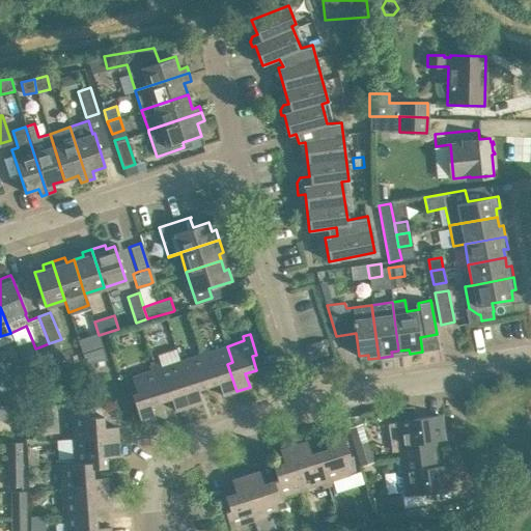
[(49,343),(38,347),(46,369),(57,365),(49,343)]
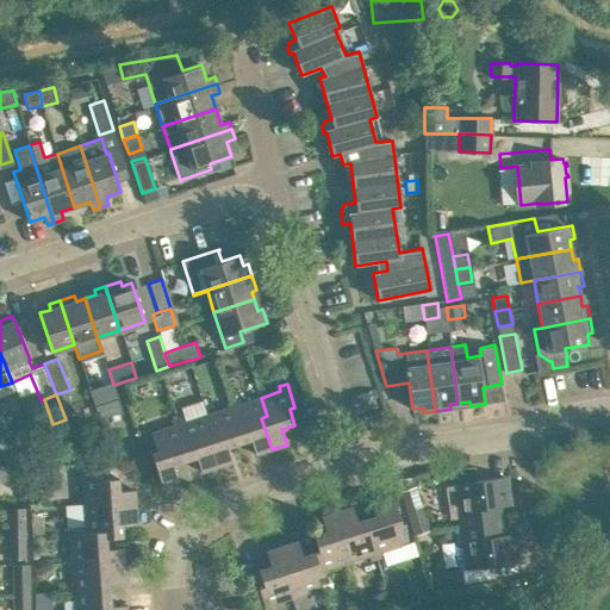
[(100,404),(95,406),(99,418),(123,412),(118,398),(100,404)]
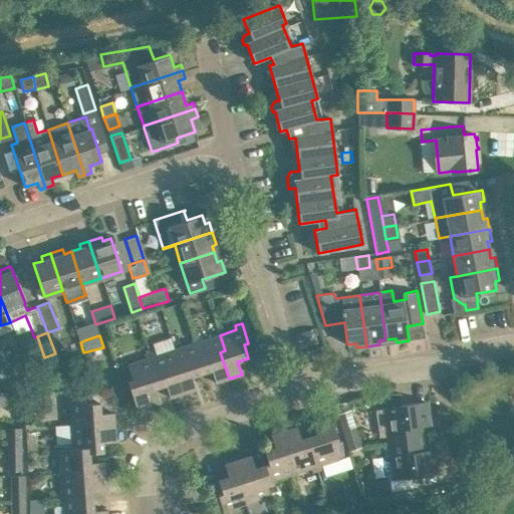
[(225,350),(220,335),(200,341),(198,336),(195,337),(202,357),(197,359),(202,372),(206,371),(211,369),(215,382),(229,378),(220,352),(225,350)]
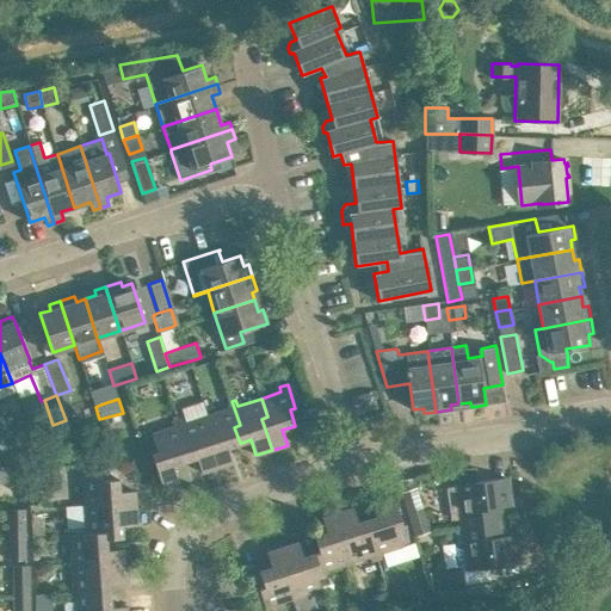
[(207,436),(217,467),(233,462),(228,448),(240,443),(234,427),(240,425),(232,401),(223,403),(224,409),(207,415),(213,434),(207,436)]
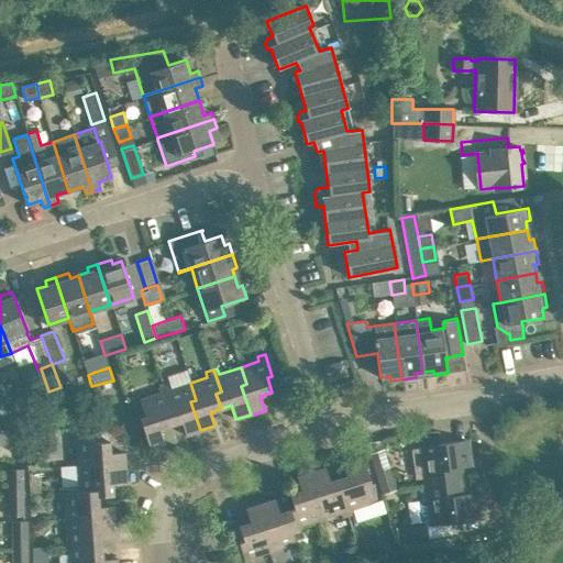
[(196,400),(190,383),(169,389),(167,385),(164,387),(170,408),(166,410),(170,424),(181,421),(186,435),(200,430),(190,401),(196,400)]
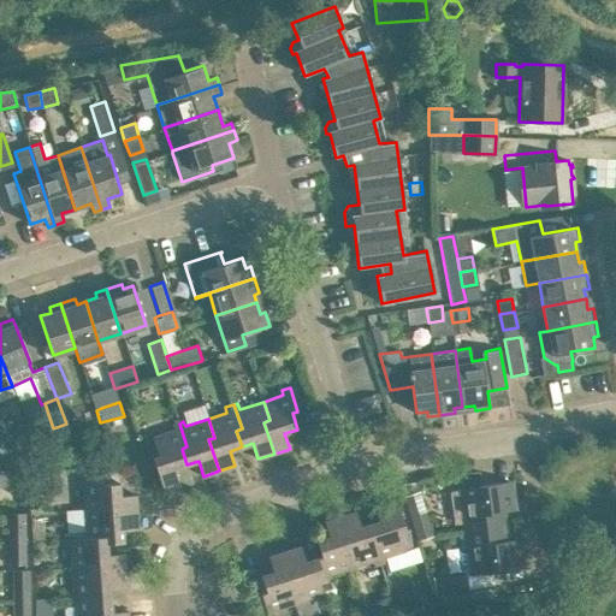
[(18,439),(34,436),(29,422),(12,426),(18,439)]
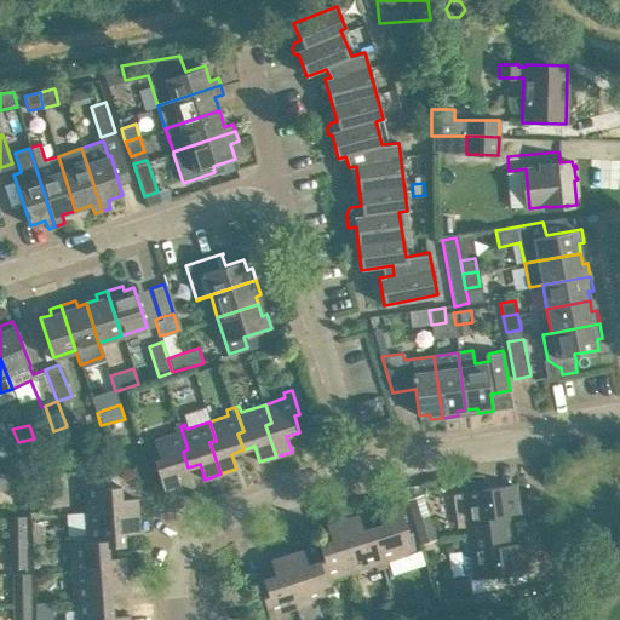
[(154,460),(164,492),(181,487),(176,471),(188,468),(183,452),(188,449),(181,426),(173,428),(176,432),(154,440),(160,458),(154,460)]
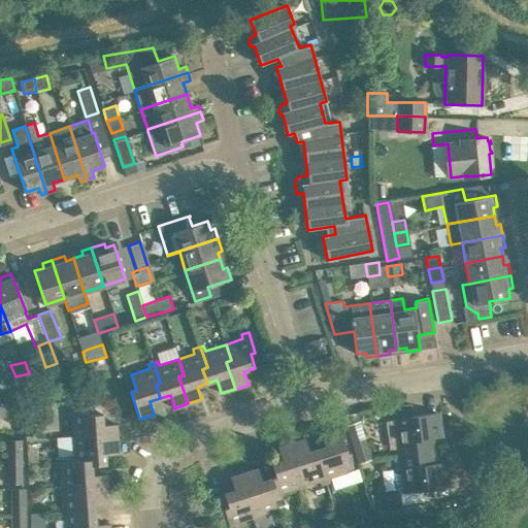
[(411,403),(394,405),(401,457),(432,453),(430,438),(440,436),(437,413),(413,417),(411,403)]
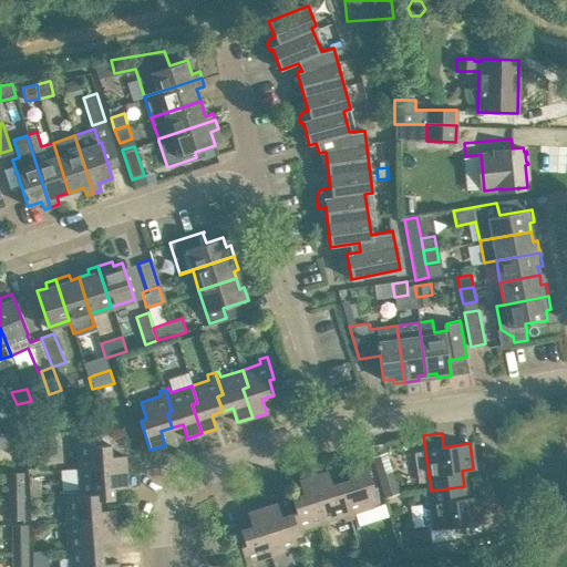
[(19,434),(0,434),(0,447),(19,449),(19,434)]
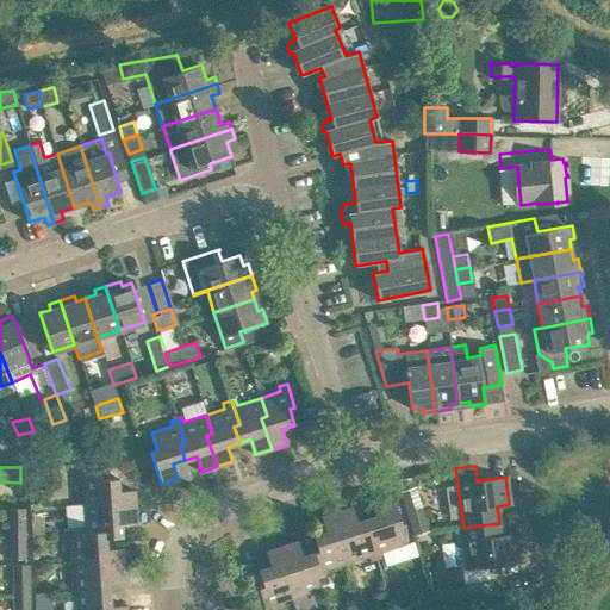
[(43,467),(29,467),(29,480),(44,479),(43,467)]
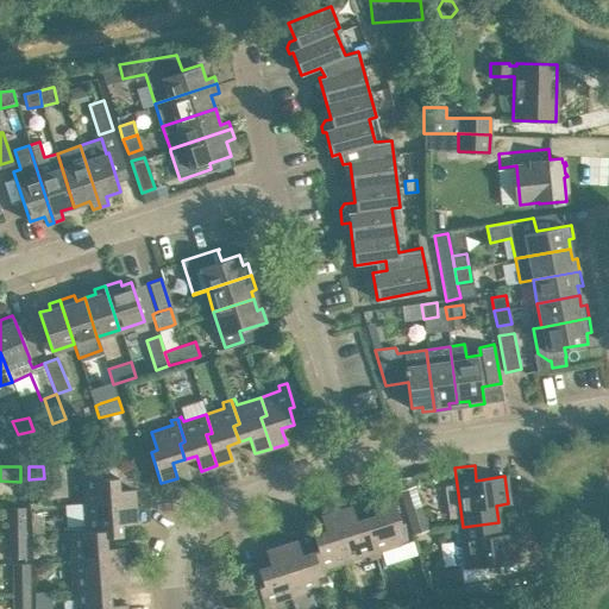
[(101,478),(101,472),(75,473),(76,482),(80,482),(81,503),(102,502),(102,508),(136,506),(135,489),(119,490),(118,477),(101,478)]
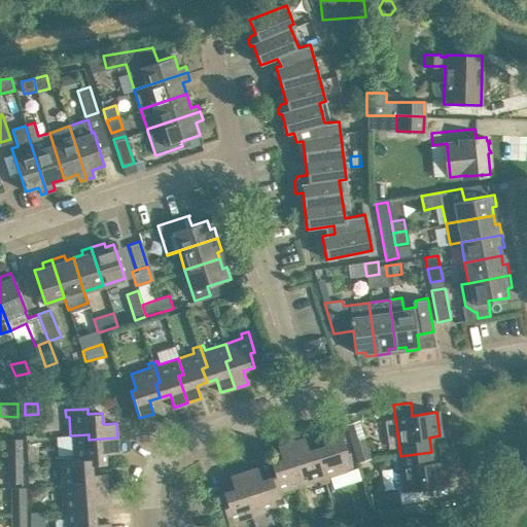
[(324,482),(328,481),(327,477),(346,470),(341,455),(347,453),(339,426),(324,430),(326,435),(328,444),(318,447),(323,461),(318,462),(324,482)]
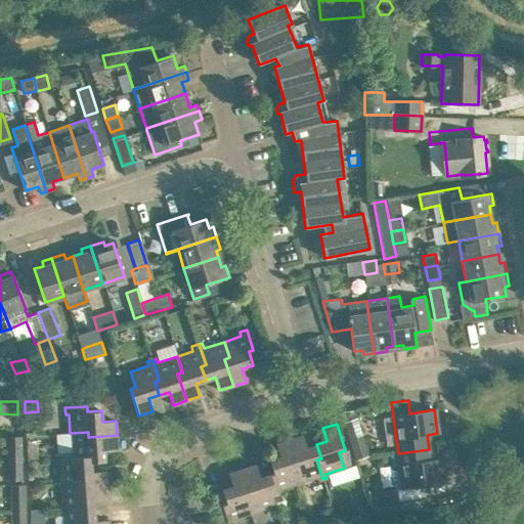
[(88,437),(88,432),(70,433),(71,452),(68,452),(68,457),(69,456),(69,457),(89,456),(90,462),(91,462),(105,461),(104,449),(118,448),(117,435),(88,437)]
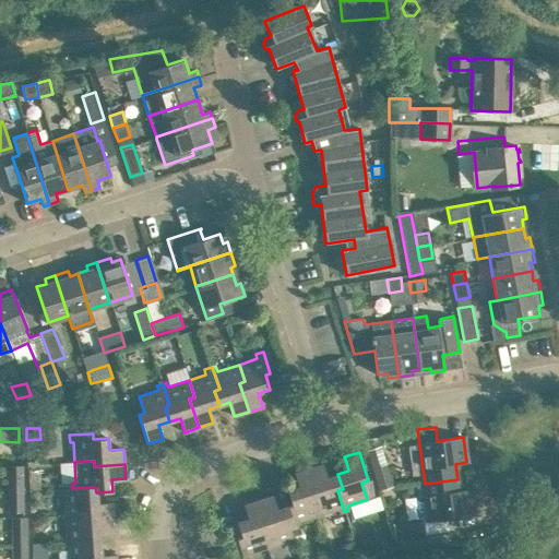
[(328,477),(323,464),(308,468),(318,497),(312,498),(318,514),(335,509),(337,513),(344,511),(337,490),(343,489),(337,474),(328,477)]
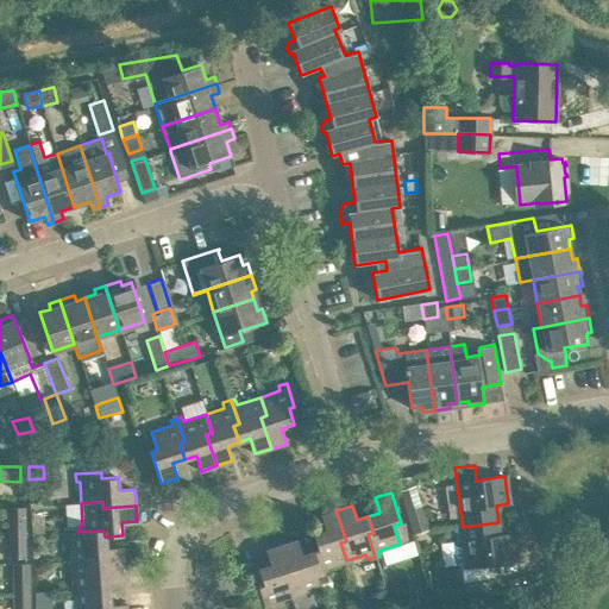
[(420,507),(406,512),(408,521),(413,534),(425,531),(427,529),(420,507)]
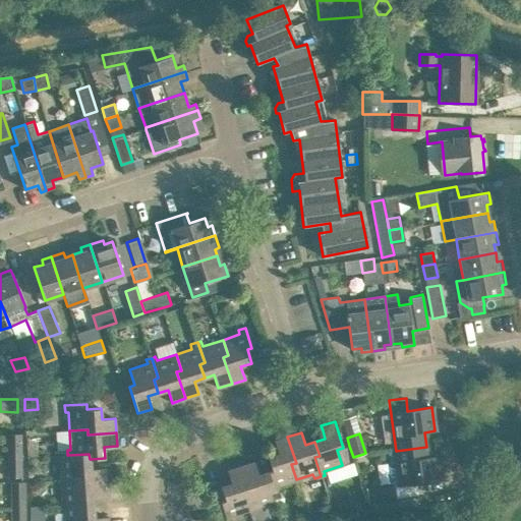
[(7,458),(19,458),(18,437),(7,437),(7,458)]
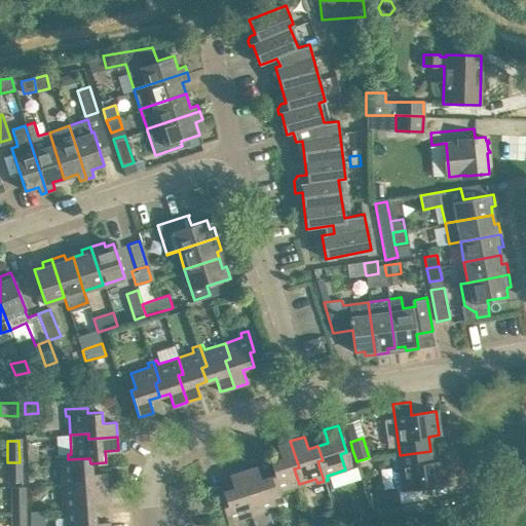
[(299,484),(294,468),(299,467),(290,441),(276,445),(278,450),(280,458),(270,461),(274,475),(275,475),(279,488),(270,491),(272,498),(273,497),(277,512),(287,509),(283,494),(280,495),(279,491),(299,484)]
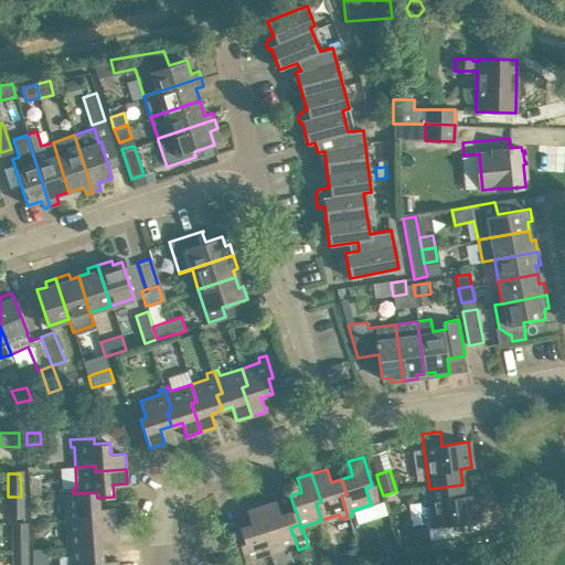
[(462,484),(429,489),(434,526),(478,521),(475,496),(464,497),(462,484)]
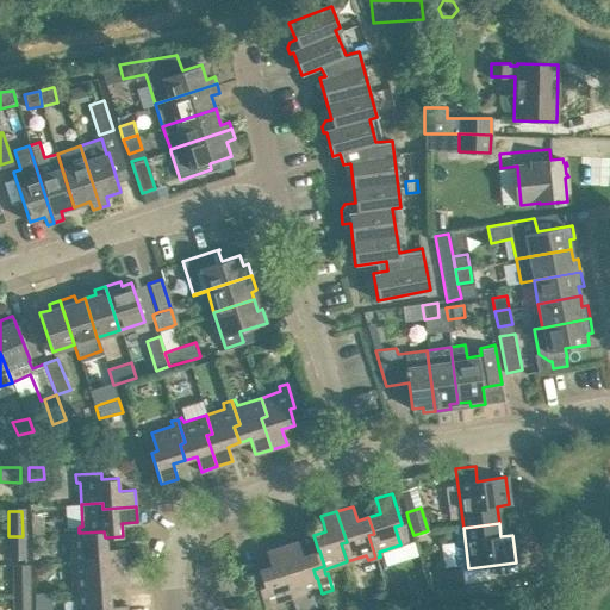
[(105,537),(104,531),(80,533),(80,531),(79,533),(62,534),(62,541),(68,541),(69,562),(91,561),(91,567),(124,565),(123,548),(106,549),(106,537),(105,537)]
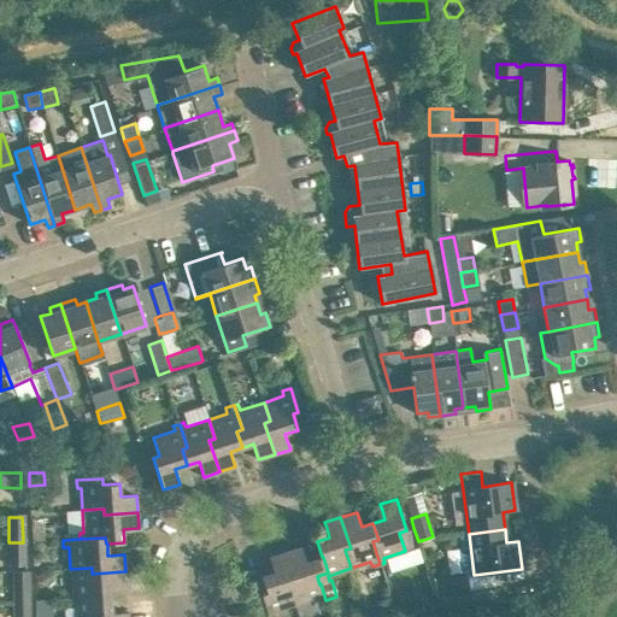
[(9,564),(23,564),(23,542),(9,542),(9,564)]
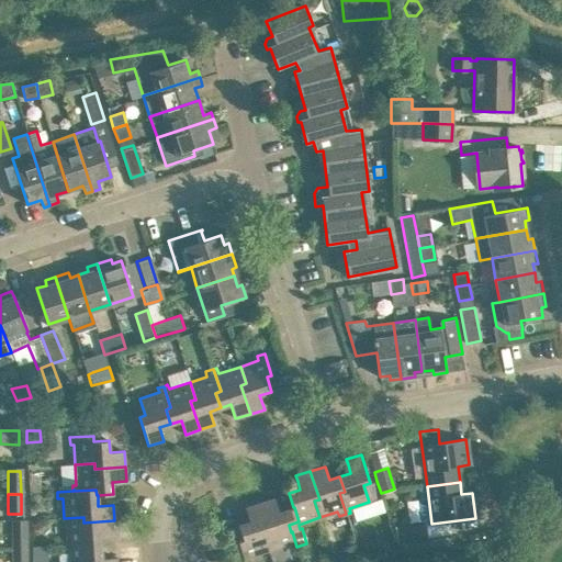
[(279,513),(274,498),(269,499),(259,503),(269,531),(263,534),(269,550),(274,549),(288,544),(289,549),(294,547),(296,547),(292,531),(291,532),(289,525),(299,521),(294,507),(293,507),(279,513)]
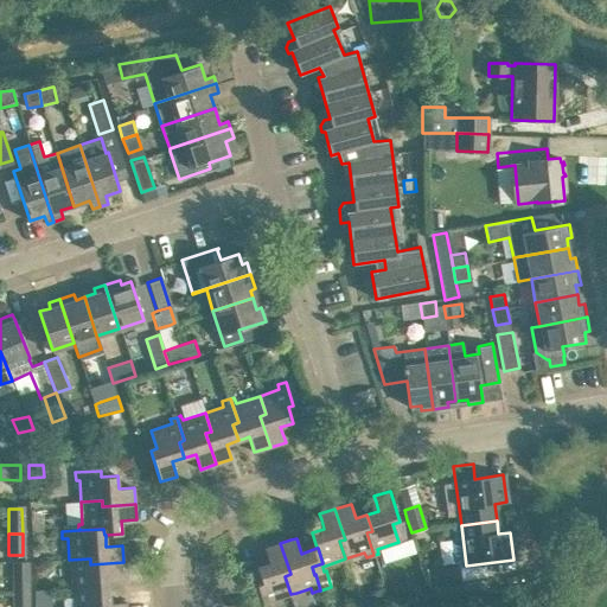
[(264,606),(267,606),(270,606),(268,601),(291,594),(285,576),(291,574),(280,543),(264,548),(267,554),(269,563),(257,567),(262,582),(257,585),(264,606)]
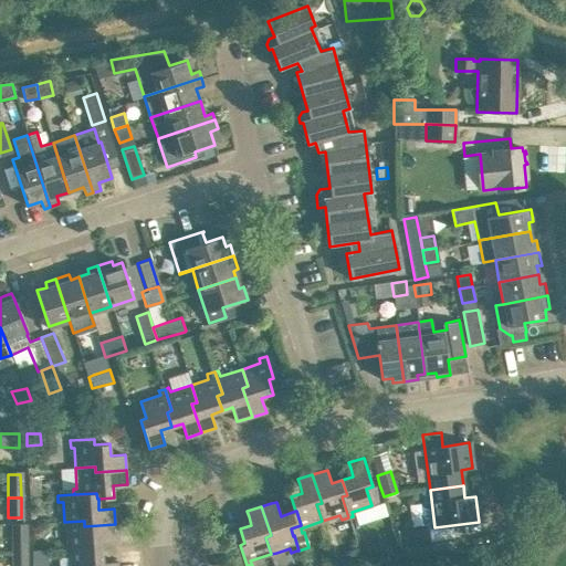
[(84,526),(84,521),(64,522),(66,542),(61,542),(62,548),(86,547),(86,552),(102,551),(101,540),(116,538),(115,524),(84,526)]
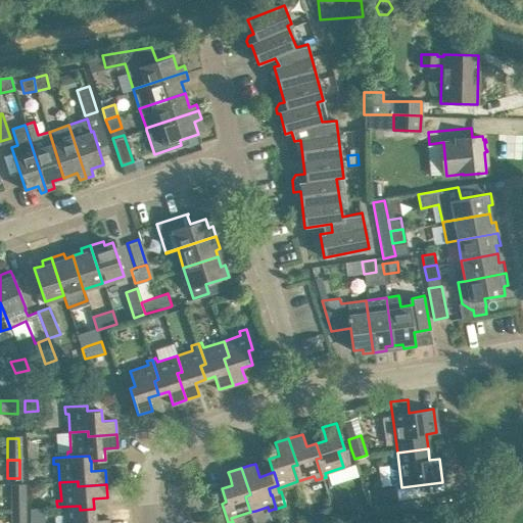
[(369,506),(398,502),(396,486),(367,490),(369,506)]
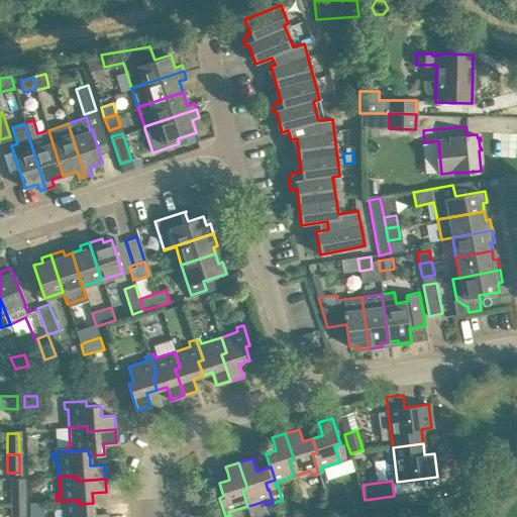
[(12,504),(24,503),(24,494),(12,494),(12,504)]
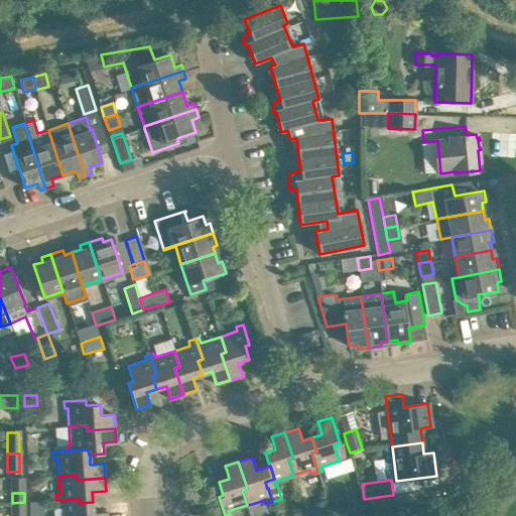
[(79,503),(79,499),(56,500),(56,506),(61,506),(61,515),(107,515),(107,512),(94,513),(93,502),(79,503)]
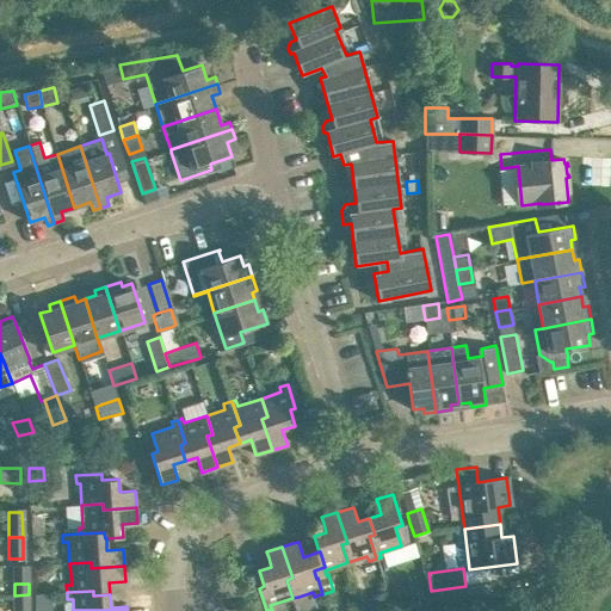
[(14,596),(13,610),(29,610),(29,594),(14,596)]
